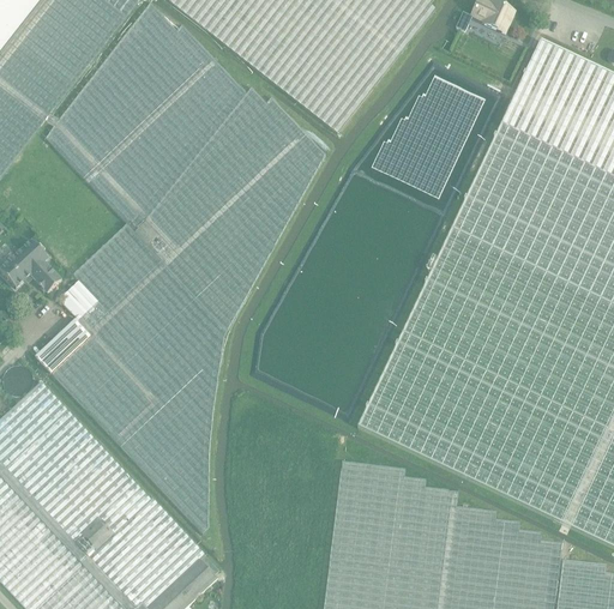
[(0,0),(0,50),(0,52),(41,0),(0,0)]
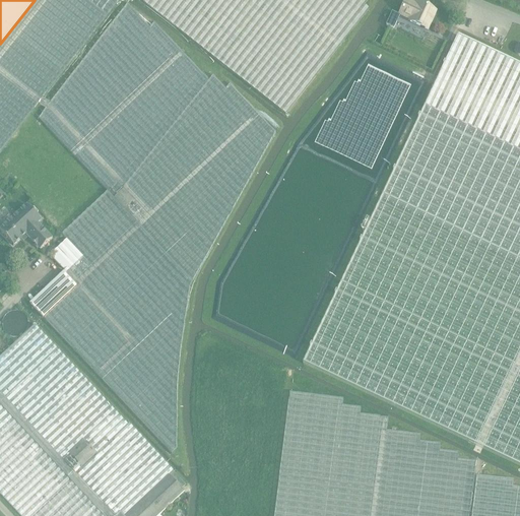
[(35,0),(0,44),(0,147),(38,101),(43,103),(46,104),(44,108),(39,115),(108,188),(62,232),(67,237),(50,252),(65,268),(78,282),(76,284),(43,315),(103,378),(172,451),(176,446),(177,381),(179,355),(189,284),(220,229),(224,219),(226,215),(238,196),(254,167),(275,130),(230,81),(225,85),(212,73),(209,77),(154,20),(149,24),(127,1),(68,75),(53,94),(50,99),(47,97),(42,94),(116,0),(142,0),(221,63),(226,66),(243,78),(258,90),(264,95),(280,108),(284,111),(367,5),(362,1),(363,0),(35,0)]
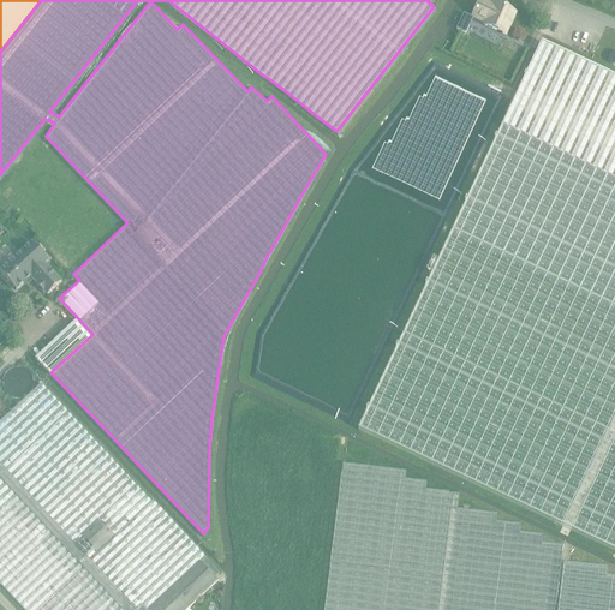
[(503,31),(513,11),(494,1),(493,3),(488,0),(478,0),(472,13),(484,19),(483,22),(503,31)]
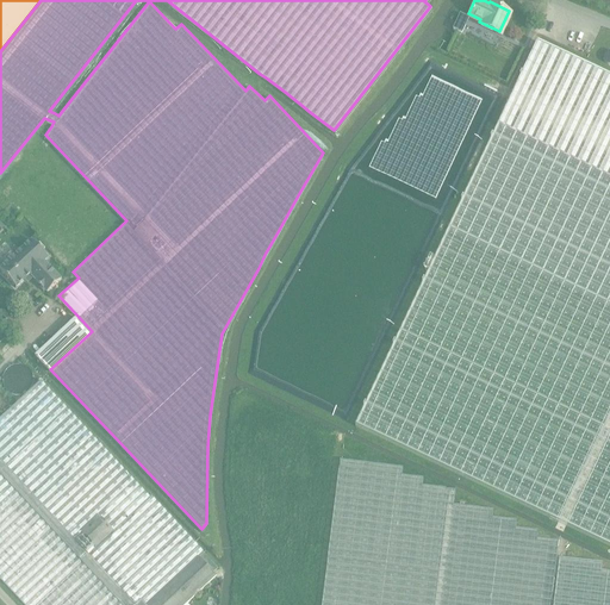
[(460,10),(453,25),(461,29),(468,14),(460,10)]
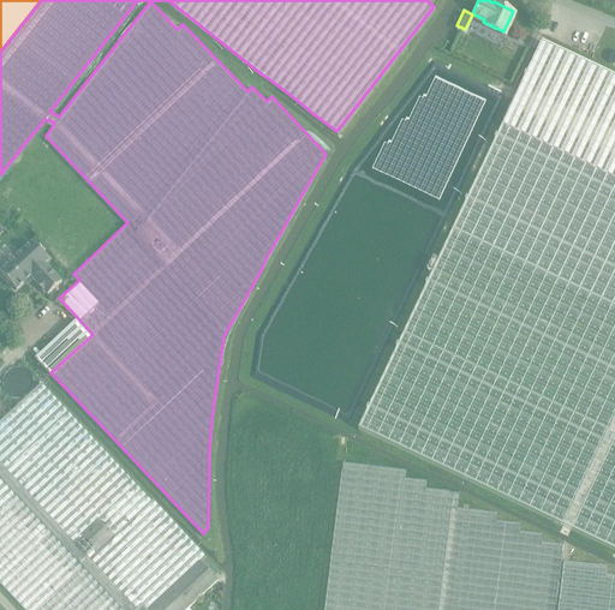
[(614,72),(542,37),(358,425),(451,468),(614,546),(614,72)]
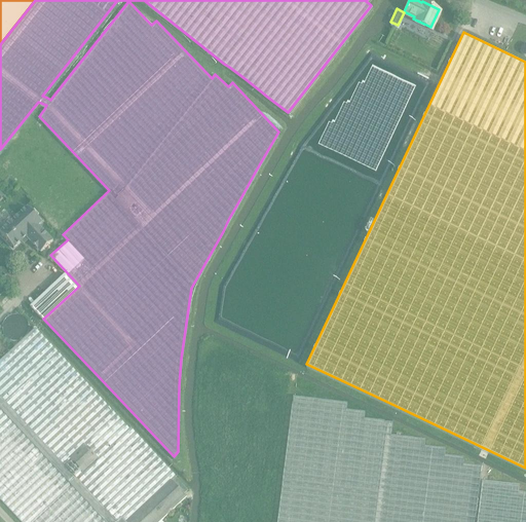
[(37,246),(40,249),(52,237),(38,222),(41,219),(28,203),(12,218),(9,215),(3,220),(6,223),(0,228),(0,230),(13,245),(26,233),(32,239),(31,240),(37,247),(37,246)]
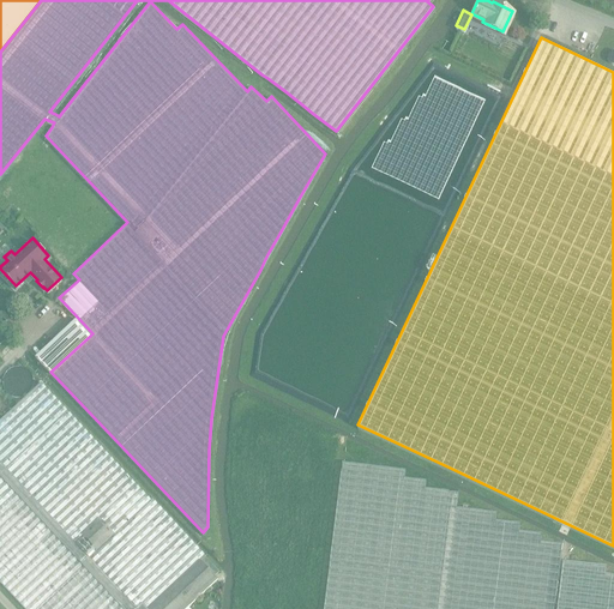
[(35,355),(50,372),(90,336),(92,333),(77,317),(73,319),(35,355)]
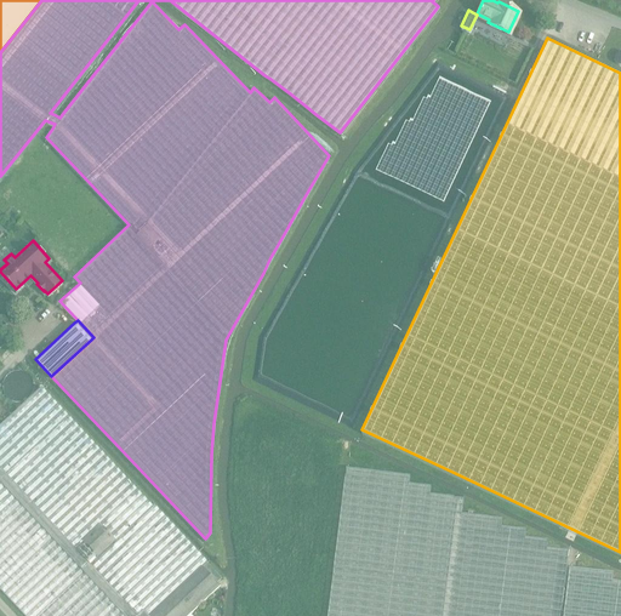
[(148,615),(147,614),(206,559),(153,503),(152,503),(96,444),(40,386),(0,422),(0,585),(0,586),(28,615),(148,615)]
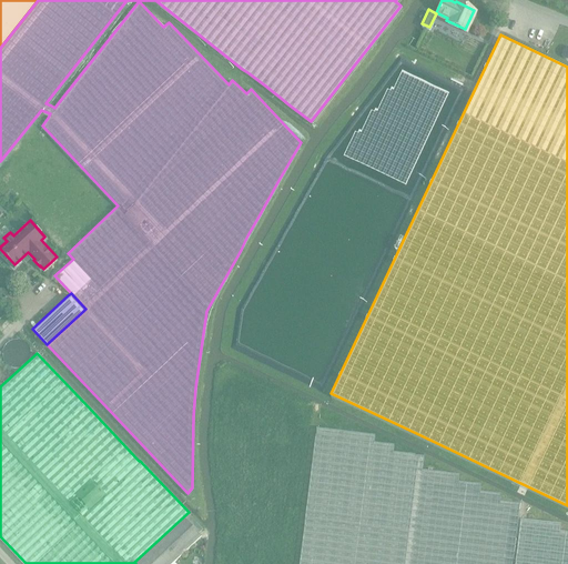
[(510,563),(519,501),(499,497),(500,491),(479,489),(480,482),(458,479),(459,472),(422,466),(423,453),(393,450),(394,442),(374,440),(375,432),(316,425),(301,550),(298,563),(510,563)]
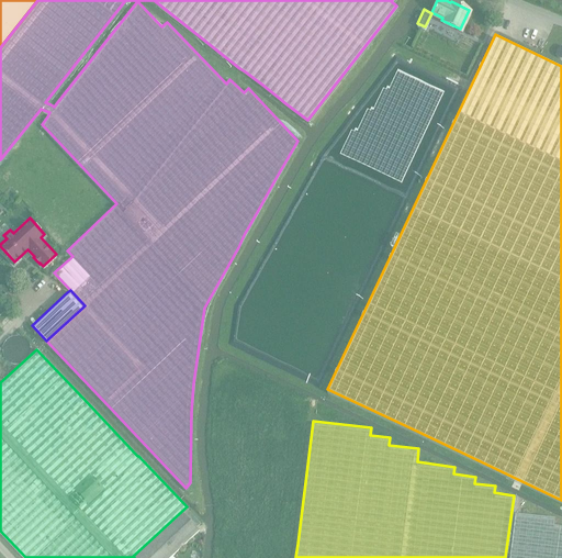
[(176,557),(172,554),(199,529),(195,526),(201,521),(187,506),(133,556),(134,557),(176,557)]
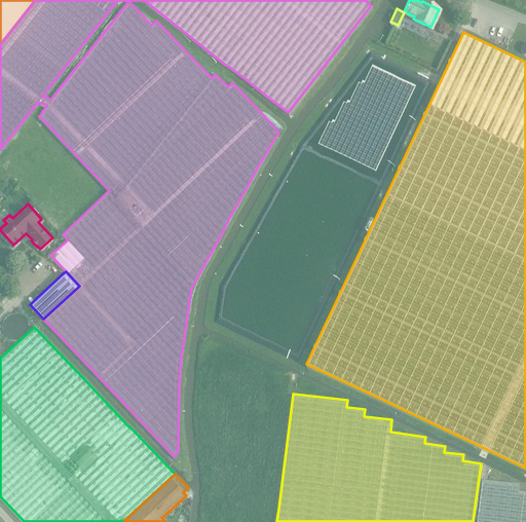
[(525,521),(525,490),(518,489),(519,483),(482,478),(476,521),(525,521)]
